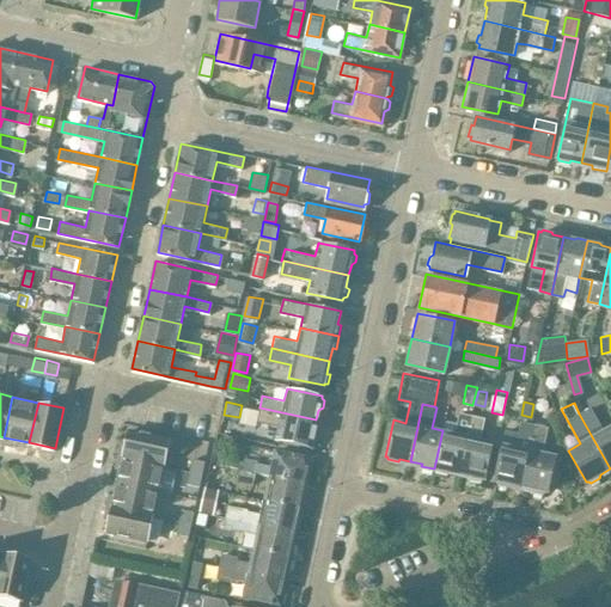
[(610,427),(605,430),(592,406),(579,414),(610,468),(610,427)]
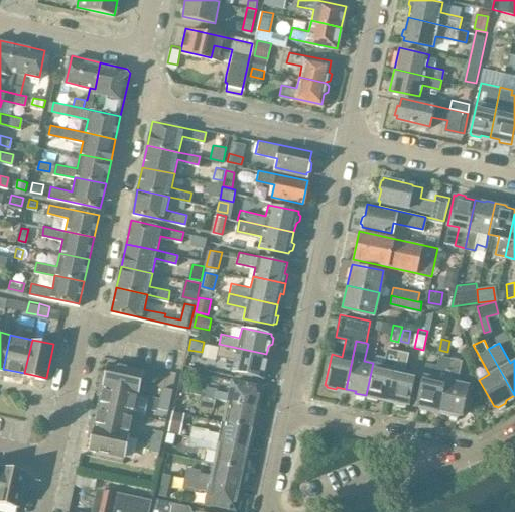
[(264,364),(266,354),(219,344),(216,354),(235,358),(232,369),(261,376),(262,373),(265,373),(267,367),(264,364)]
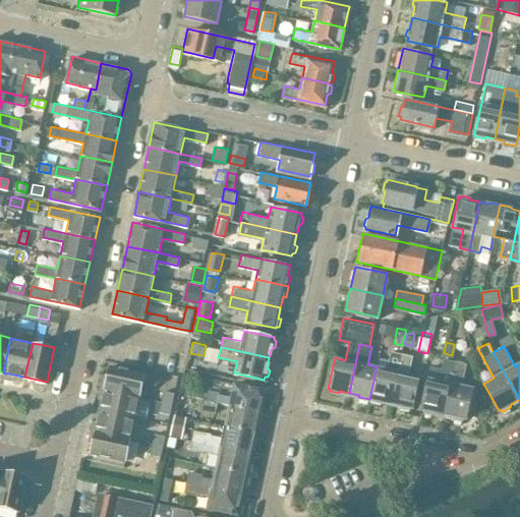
[(391,402),(401,353),(391,351),(389,360),(379,358),(377,366),(369,399),(381,402),(381,400),(391,402)]
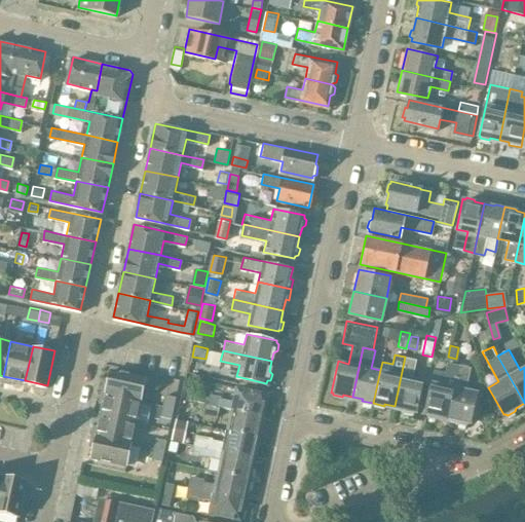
[(416,411),(423,379),(412,377),(416,360),(405,357),(395,406),(404,408),(404,410),(413,412),(414,410),(416,411)]
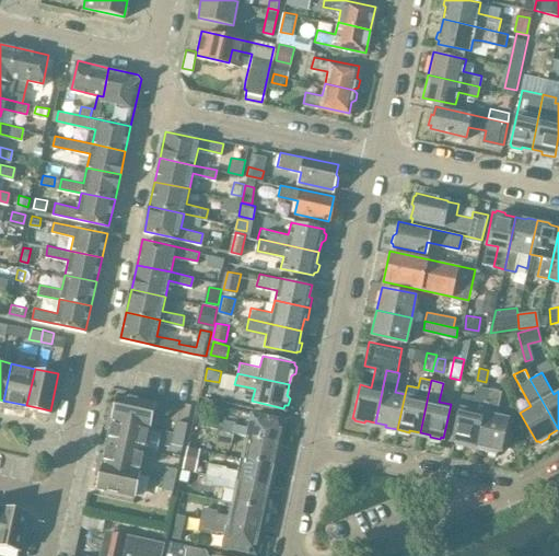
[(476,444),(489,387),(477,385),(475,396),(463,393),(452,439),(454,440),(455,442),(463,444),(465,442),(476,444)]
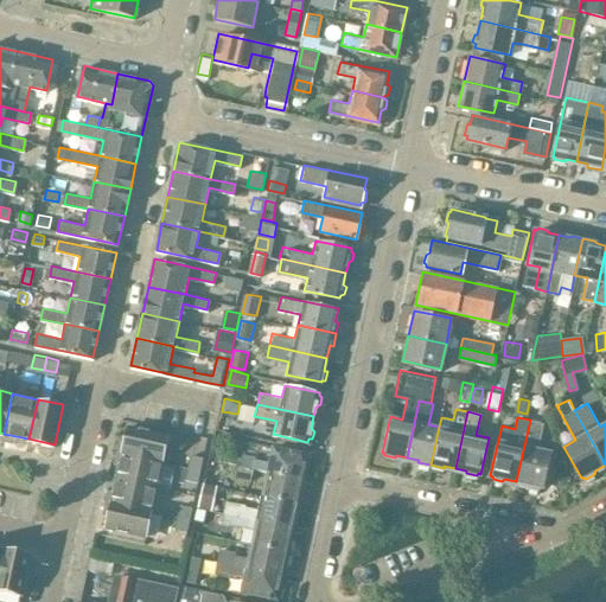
[(543,487),(552,452),(537,448),(543,422),(530,420),(516,481),(528,484),(529,487),(537,490),(540,487),(543,487)]
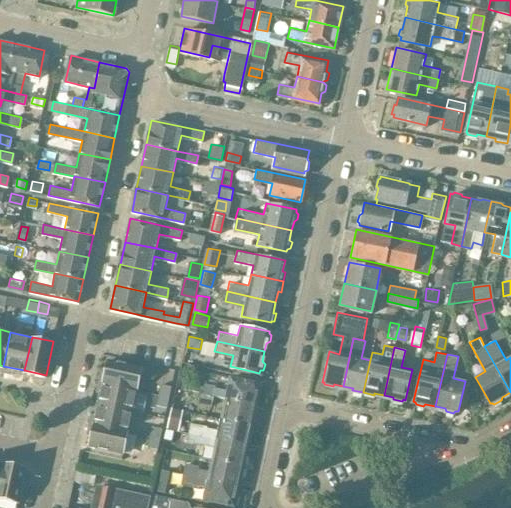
[(137,387),(142,366),(108,358),(103,380),(137,387)]
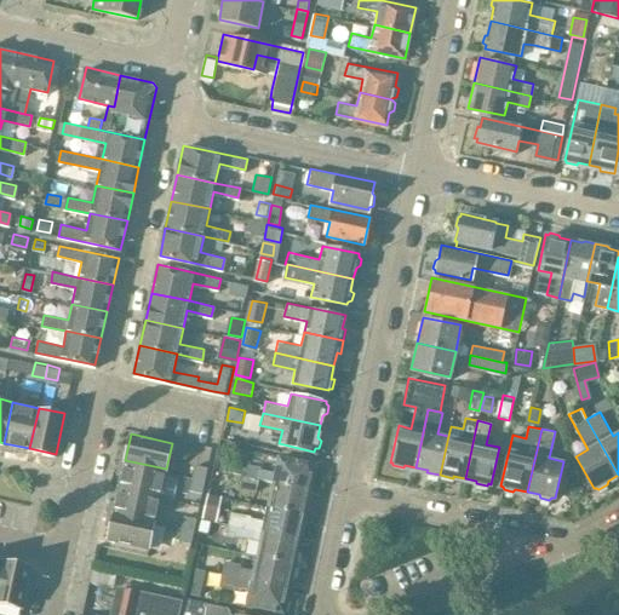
[(310,488),(316,463),(279,454),(275,470),(261,466),(262,465),(247,461),(246,465),(223,460),(221,469),(244,473),(310,488)]
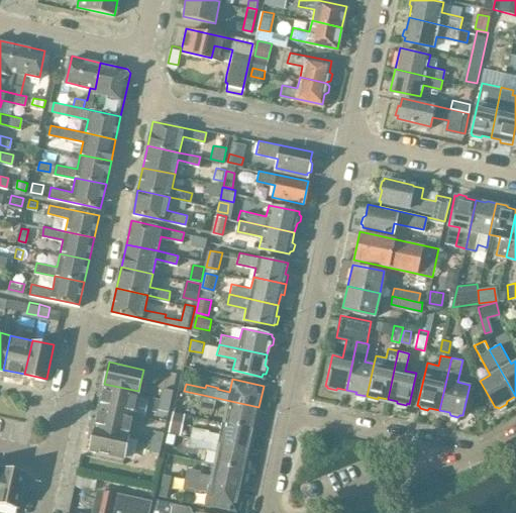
[(133,413),(138,391),(104,384),(99,405),(133,413)]
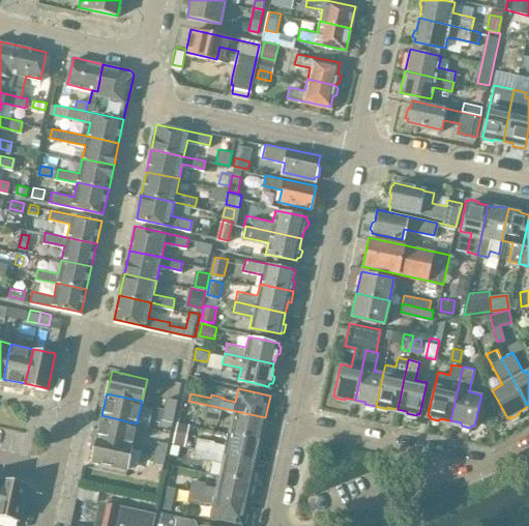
[(175,408),(177,398),(167,396),(165,406),(175,408)]
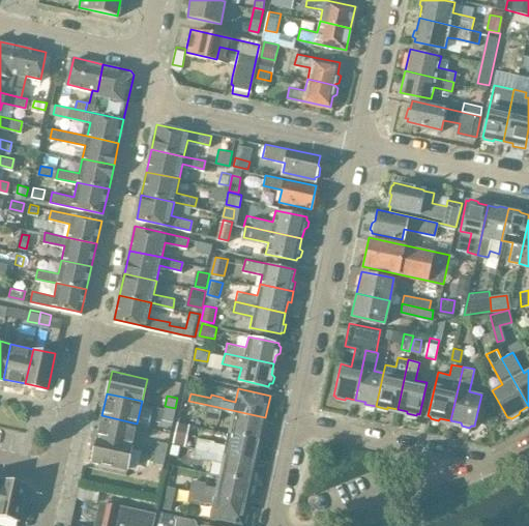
[(261,438),(265,417),(208,405),(206,415),(219,417),(219,416),(232,418),(229,431),(261,438)]
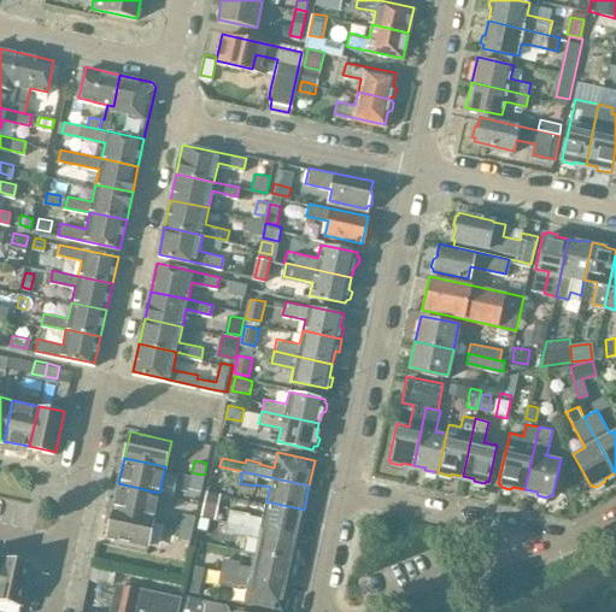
[(201,488),(204,475),(192,472),(188,486),(201,488)]
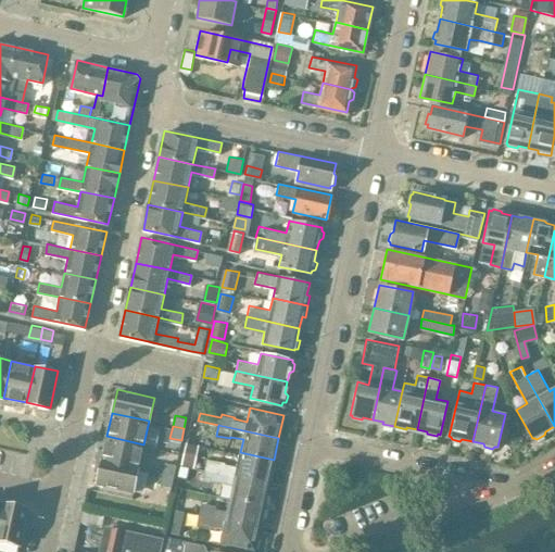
[(138,467),(143,444),(106,436),(102,460),(138,467)]
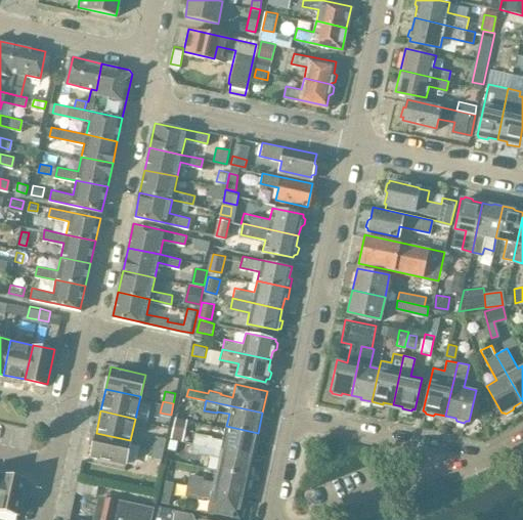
[(173,435),(183,437),(187,417),(177,415),(173,435)]
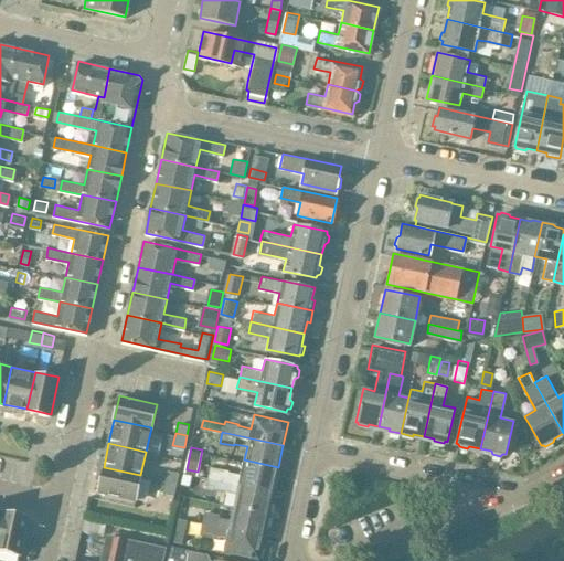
[(274,489),(278,467),(244,459),(242,472),(210,465),(208,476),(274,489)]
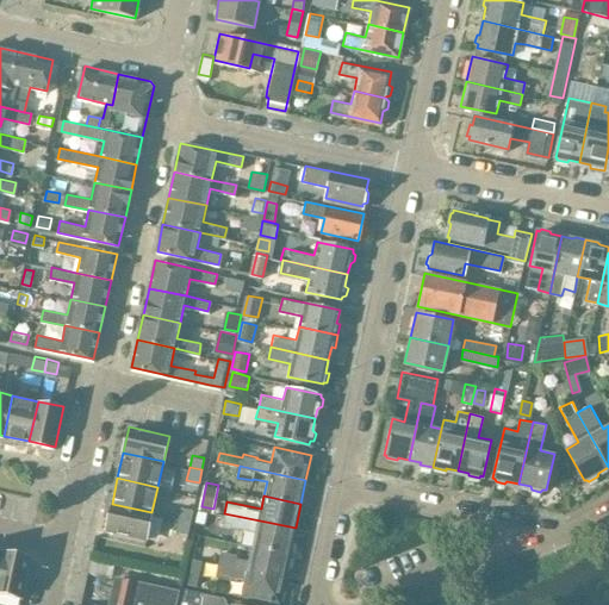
[(147,538),(151,512),(112,504),(106,529),(147,538)]
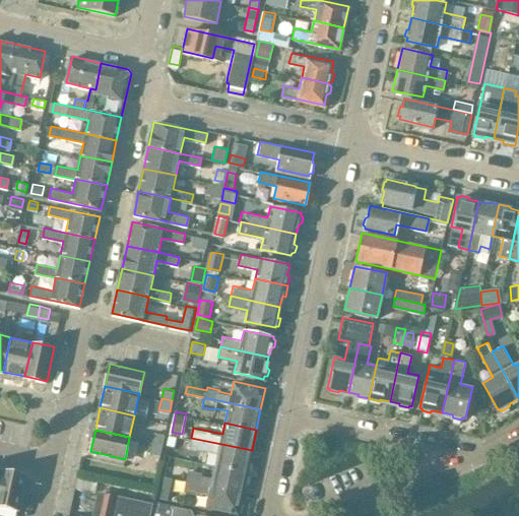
[(163,444),(165,433),(154,431),(151,442),(163,444)]
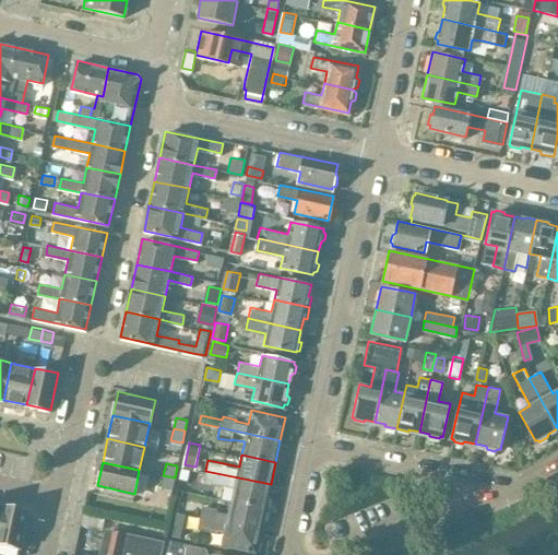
[(189,477),(191,470),(183,468),(181,476),(189,477)]
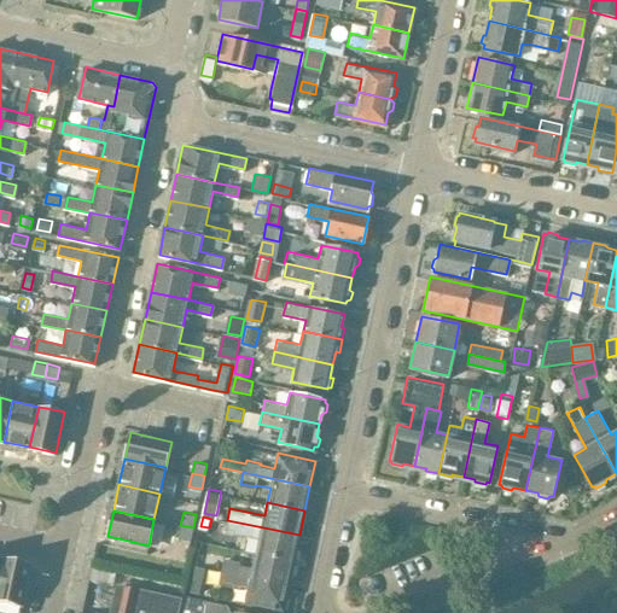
[(294,559),(300,535),(227,520),(225,532),(258,539),(256,550),(294,559)]
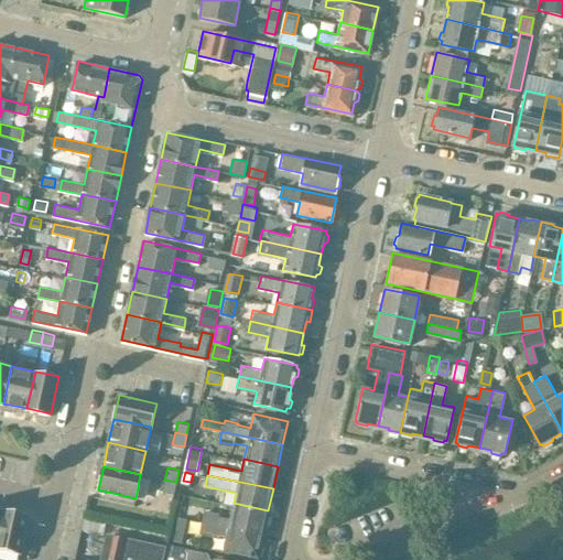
[(174,493),(176,482),(164,480),(162,491),(174,493)]
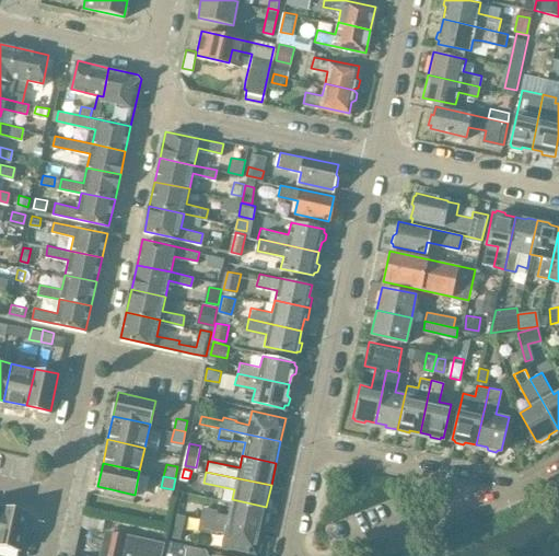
[(261,530),(266,507),(232,499),(229,513),(217,511),(217,509),(202,506),(200,517),(261,530)]
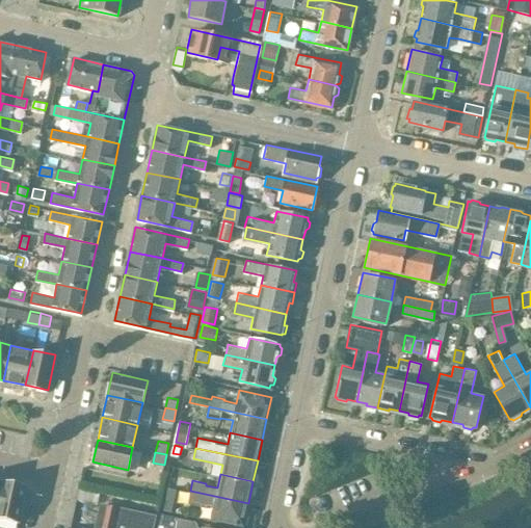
[(0,517),(19,521),(26,485),(3,481),(0,497),(0,517)]
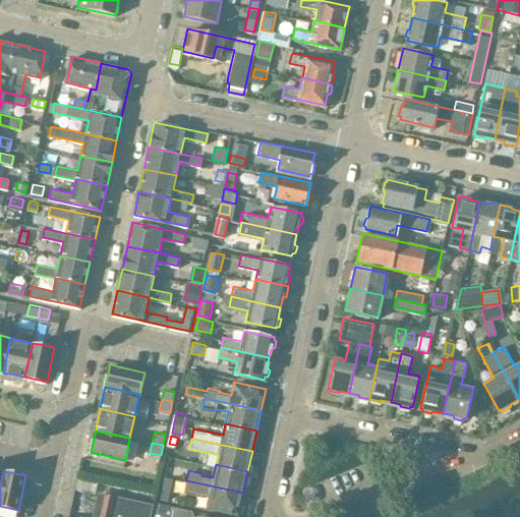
[(97,492),(100,480),(78,475),(75,486),(97,492)]
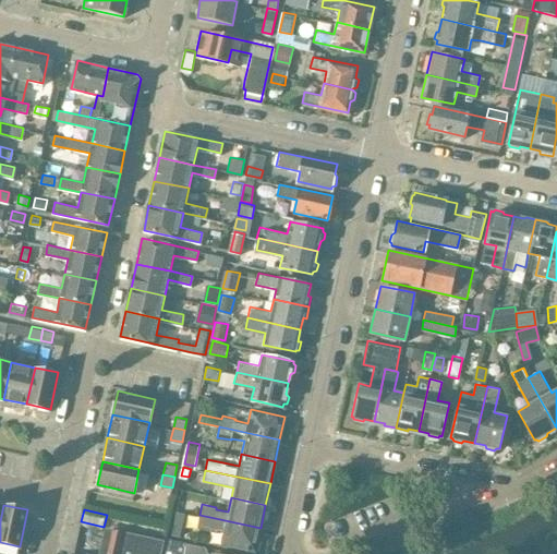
[(255,552),(261,528),(200,515),(196,527),(213,531),(213,528),(225,530),(221,544),(255,552)]
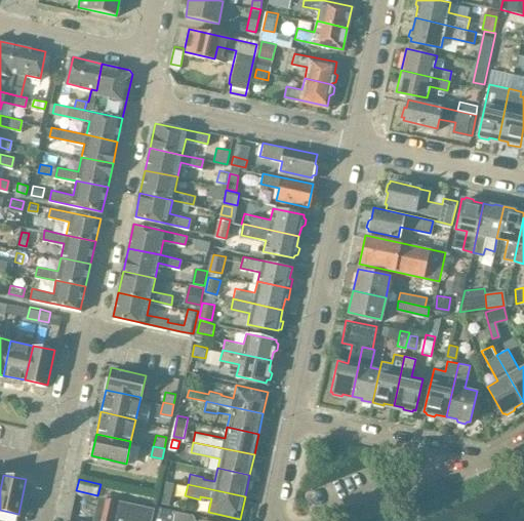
[(150,520),(154,507),(105,496),(99,520),(70,520),(69,520),(68,520),(150,520)]
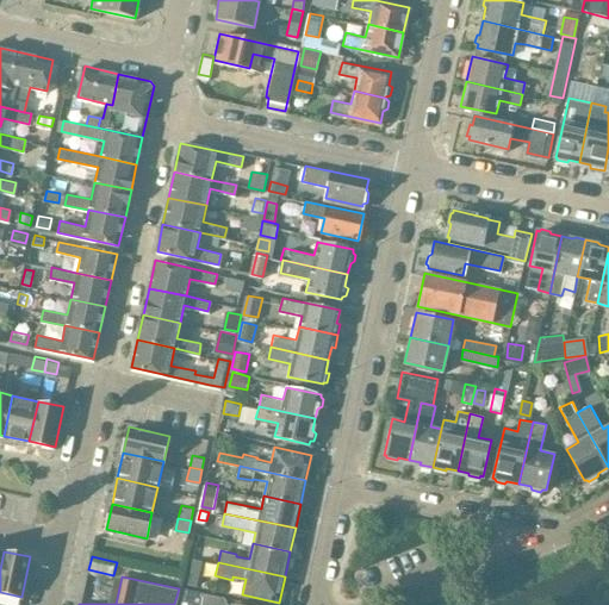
[(215,604),(211,592),(203,591),(203,597),(180,592),(176,604),(215,604)]
